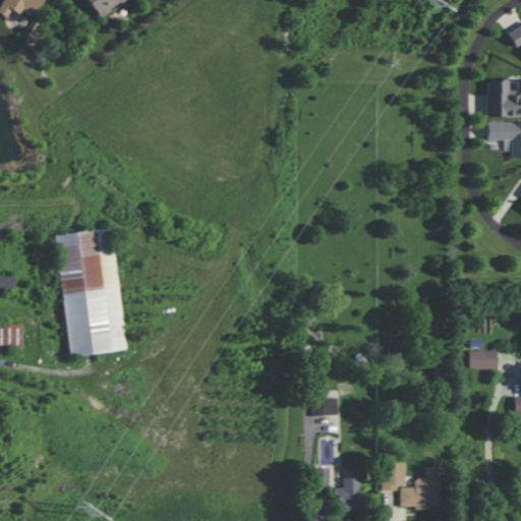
[(0,13),(4,16),(9,8),(19,15),(22,11),(31,16),(40,0),(3,0),(0,5),(0,13)]
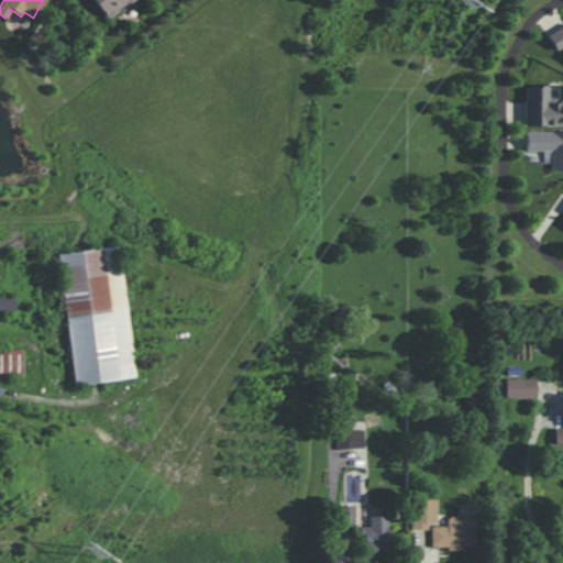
[(92,0),(108,19),(131,0),(92,0)]
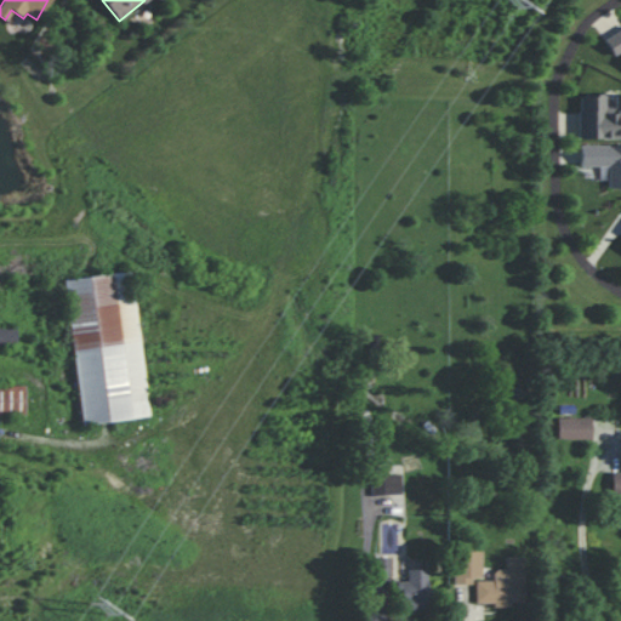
[(620,29),(604,39),(614,56),(620,51),(620,29)]
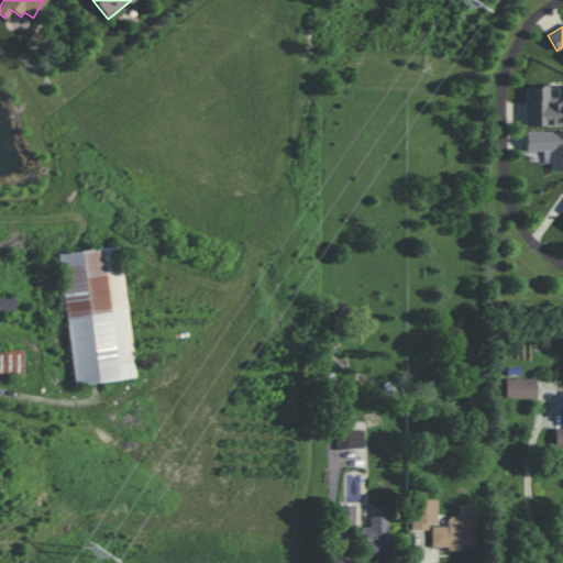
[(523,86),(523,125),(562,125),(562,86),(556,87),(556,101),(548,101),(548,86),(523,86)]
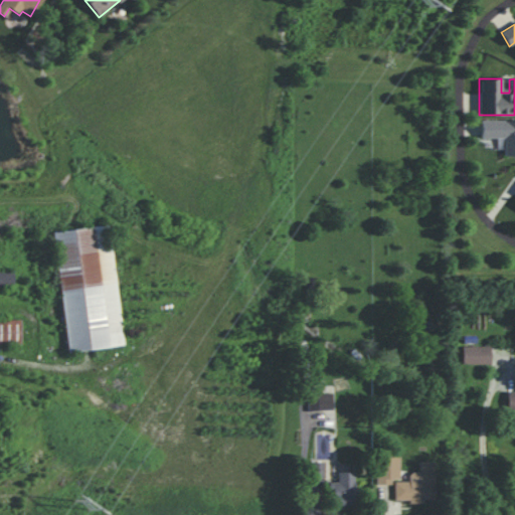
[(480,139),(503,138),(503,156),(514,155),(514,120),(480,121),(480,139)]
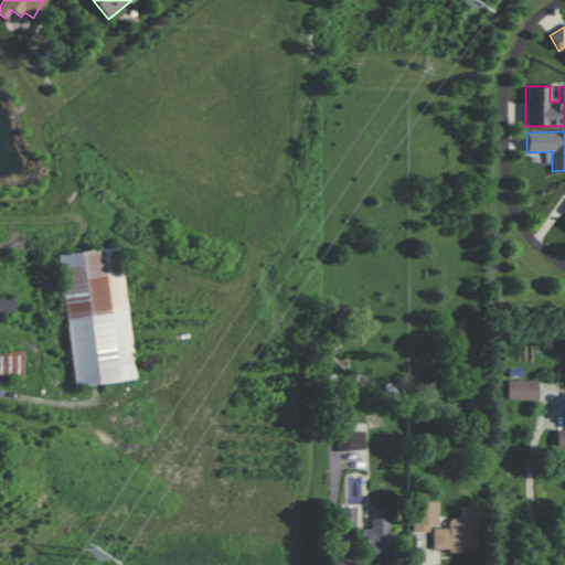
[(74,386),(135,380),(120,247),(59,254),(74,386)]
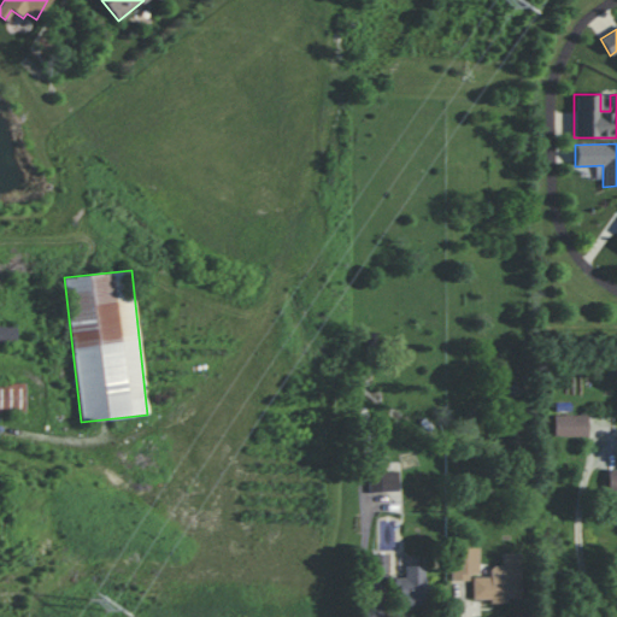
[(0,324),(0,345),(17,346),(17,324),(0,324)]
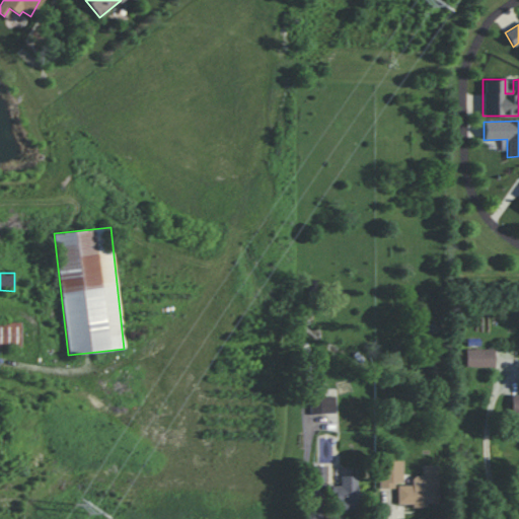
[(0,347),(20,348),(21,322),(0,321),(0,347)]
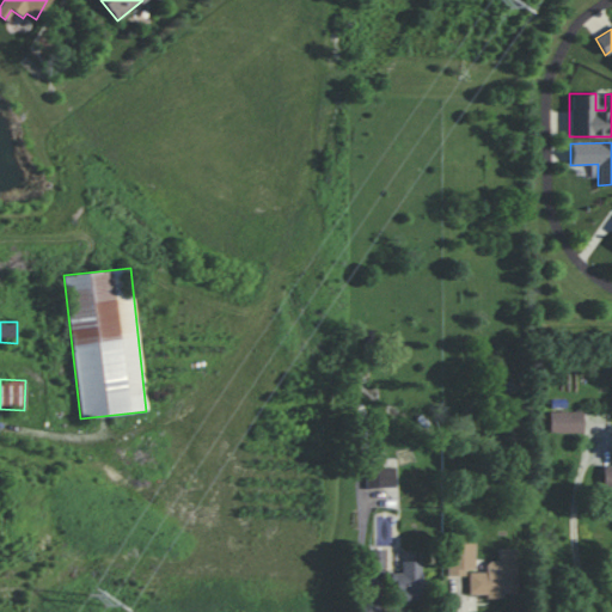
[(549,433),(582,433),(582,411),(549,412),(549,433)]
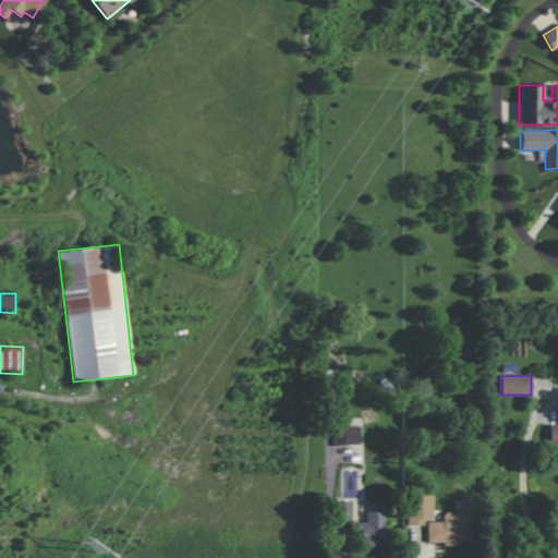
[(335,446),(362,444),(360,425),(332,428),(335,446)]
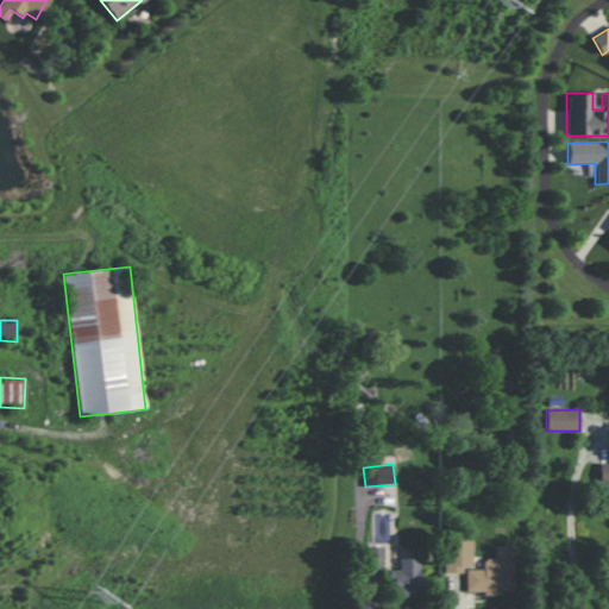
[(384,547),(368,547),(368,564),(384,564),(384,547)]
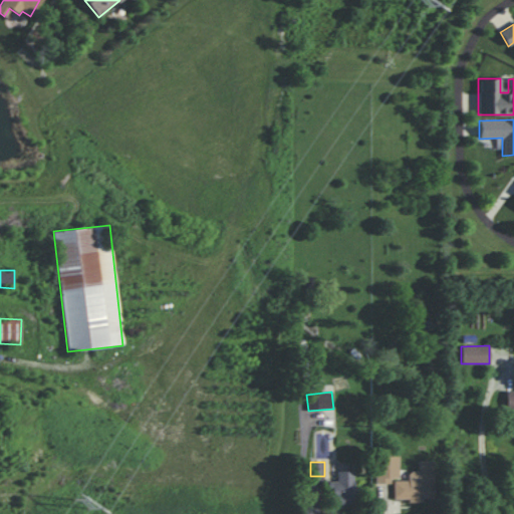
[(354,504),(354,471),(337,471),(337,481),(328,481),(329,504),(354,504)]
